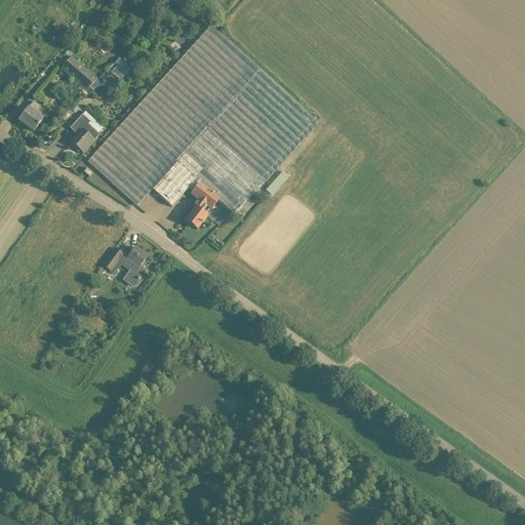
[(65,28),(56,21),(52,26),(61,33),(65,28)]
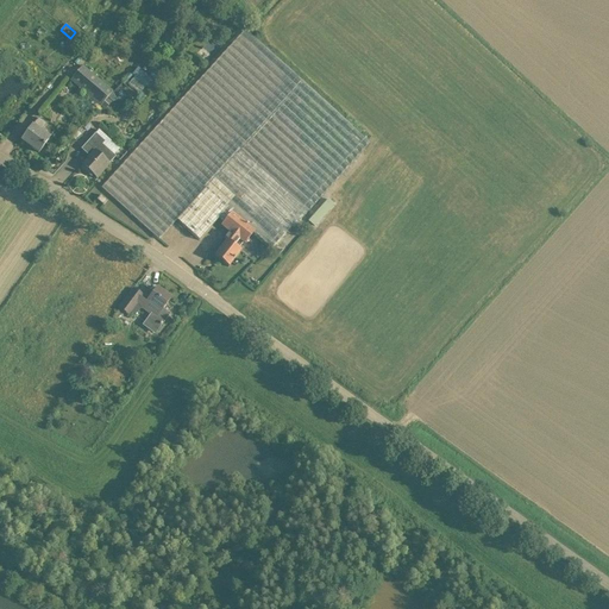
[(114,92),(83,64),(69,81),(100,107),(101,106),(107,100),(108,98),(114,92)]
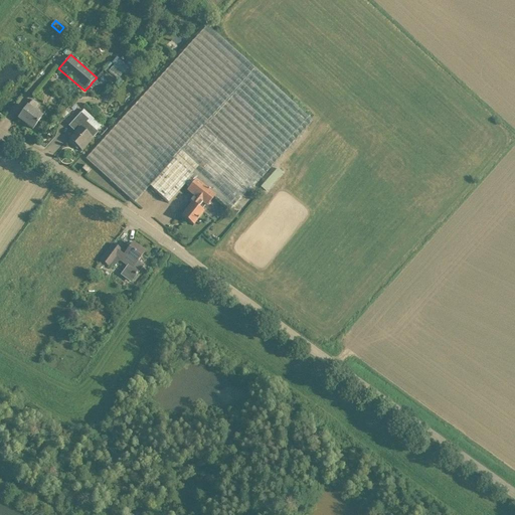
[(112,67),(121,75),(124,73),(126,75),(131,69),(118,57),(112,62),(115,64),(112,67)]
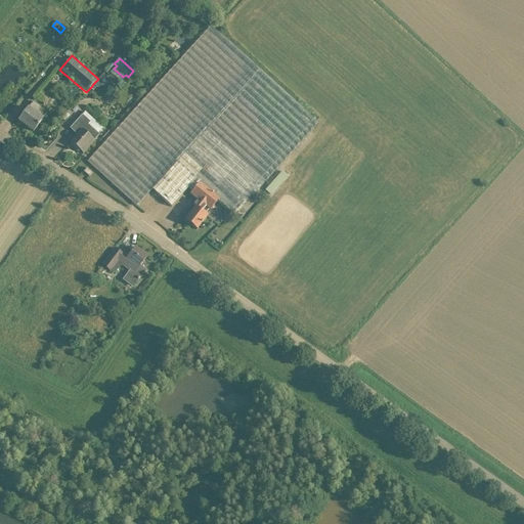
[(112,63),(105,71),(107,73),(114,66),(112,63)]
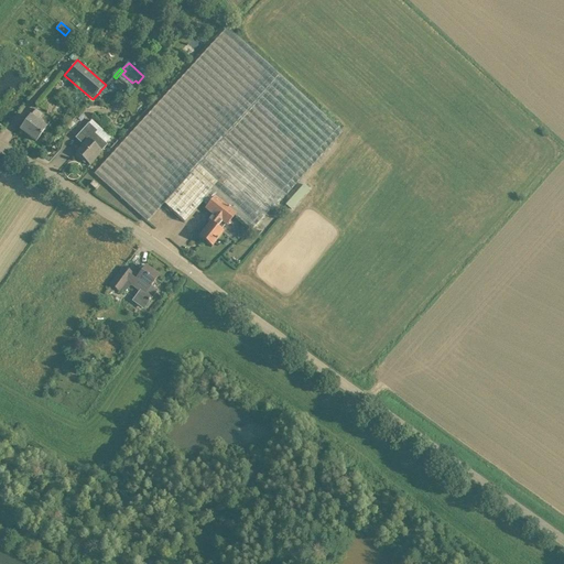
[(79,110),(60,93),(55,98),(75,116),(79,110)]
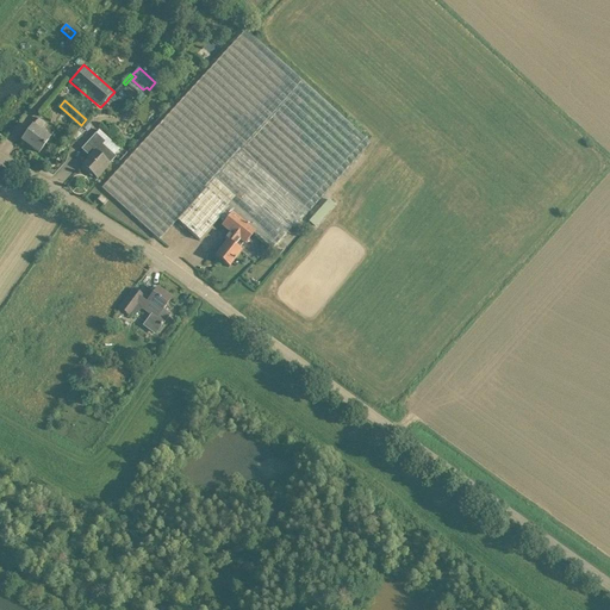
[(111,104),(107,100),(101,106),(106,110),(111,104)]
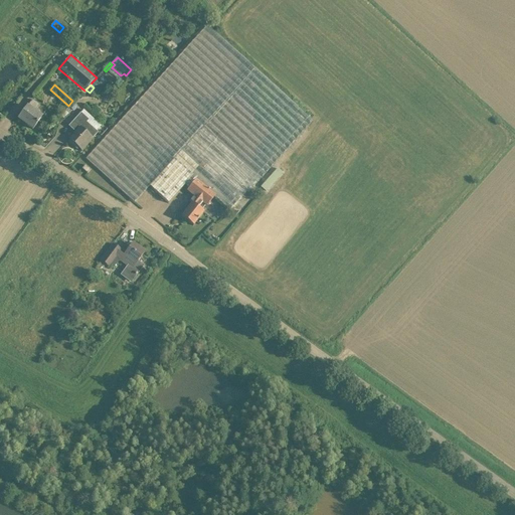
[(39,105),(32,100),(18,119),(33,129),(42,117),(35,112),(39,105)]
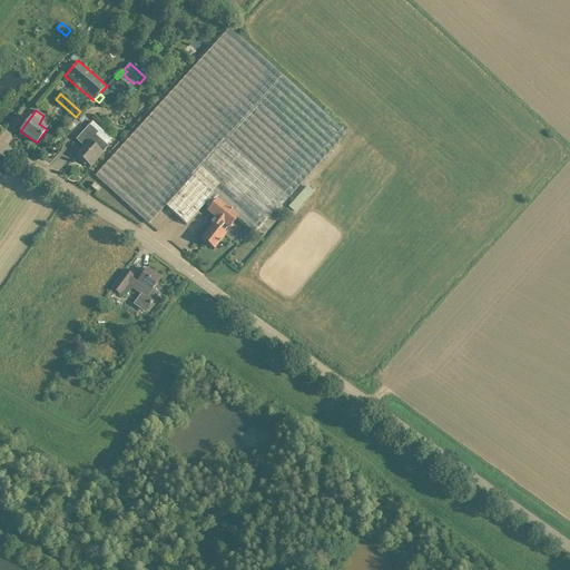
[(87,164),(90,166),(108,147),(96,136),(98,134),(89,125),(76,139),(85,147),(78,155),(80,157),(79,159),(86,165),(87,164)]
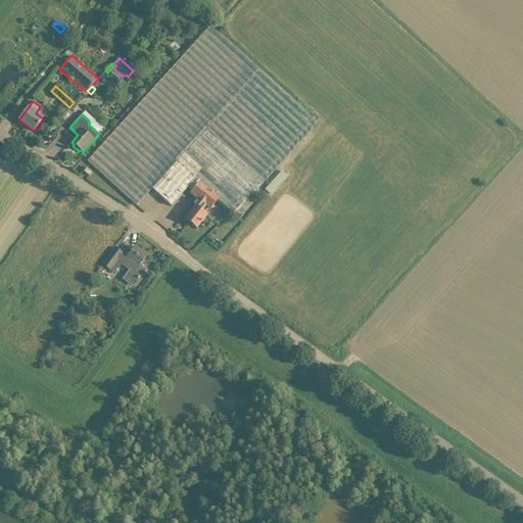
[(84,172),(85,173),(89,177),(92,173),(87,168),(84,172)]
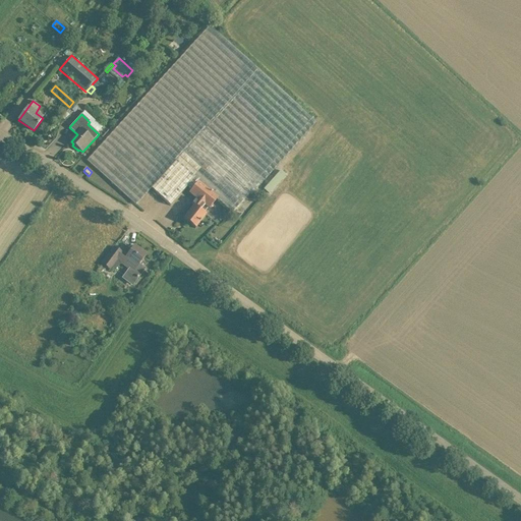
[(218,198),(197,182),(190,191),(189,193),(196,198),(191,205),(193,206),(183,219),(195,229),(206,215),(204,213),(208,208),(210,209),(217,199),(218,198)]
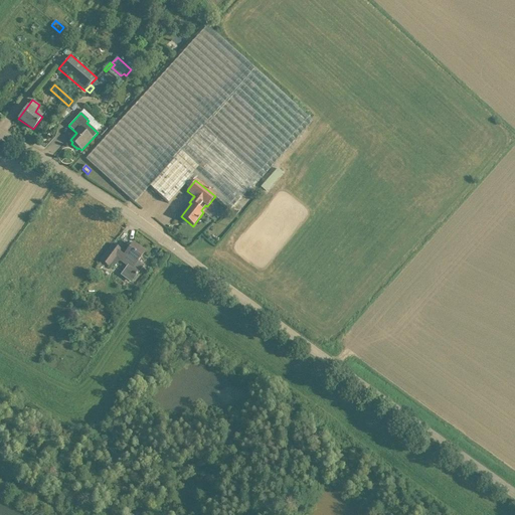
[(116,259),(131,270),(145,252),(133,243),(124,254),(120,251),(121,250),(113,244),(101,261),(110,268),(116,259)]
